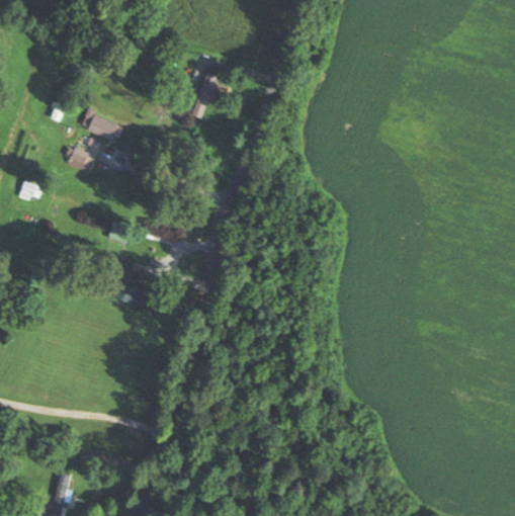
[(206,73),(189,114),(201,119),(219,79),(206,73)]
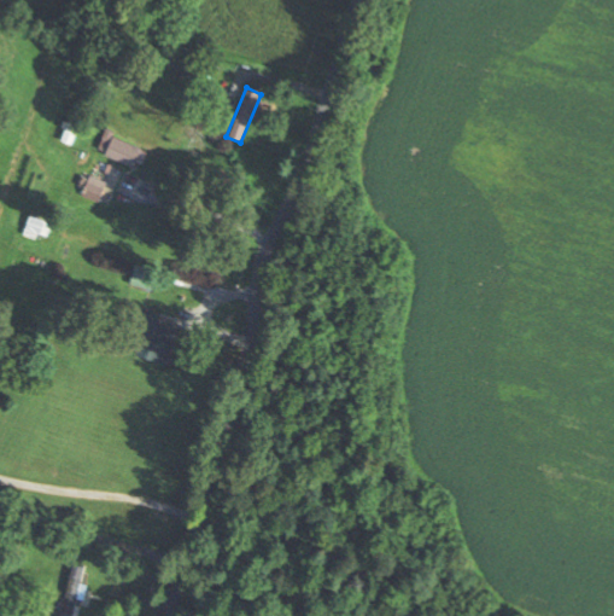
[(58,141),(70,146),(86,109),(74,104),(58,141)]
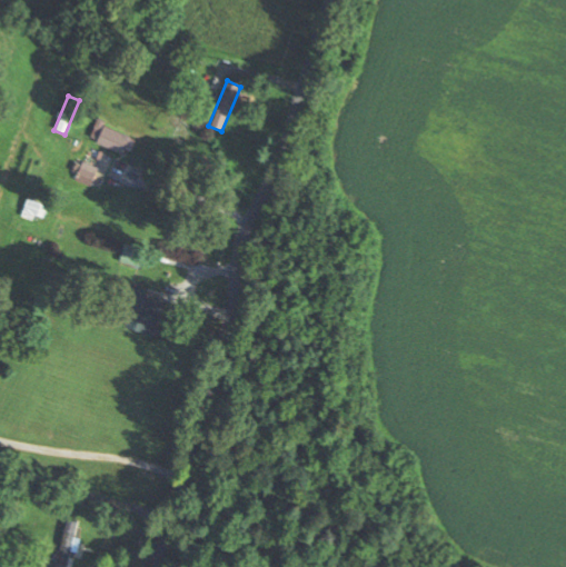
[(90,140),(123,156),(132,139),(99,122),(90,140)]
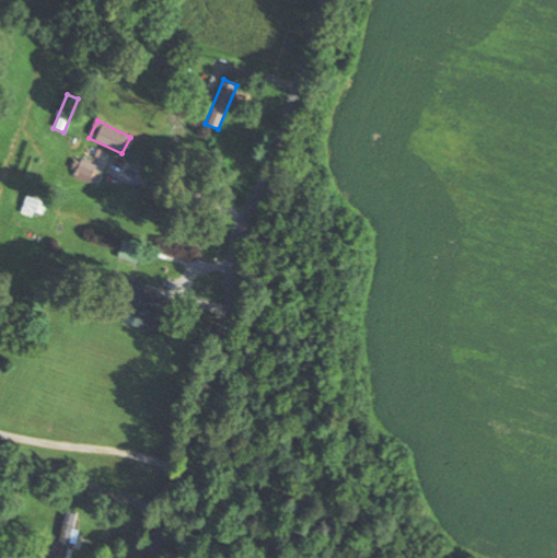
[(96,167),(81,161),(74,176),(89,183),(96,167)]
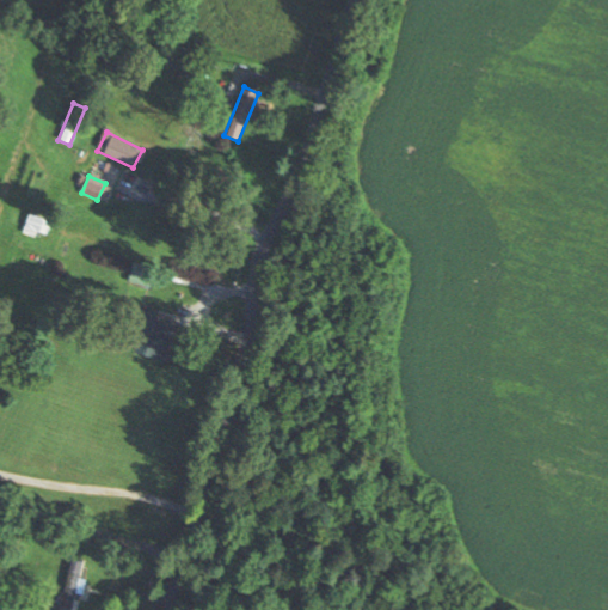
[(43,239),(50,221),(28,213),(20,231),(43,239)]
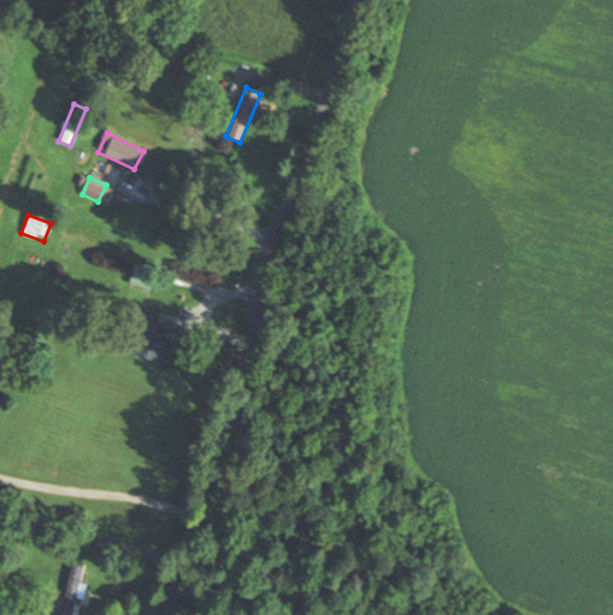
[(178,331),(147,318),(135,353),(166,364),(178,331)]
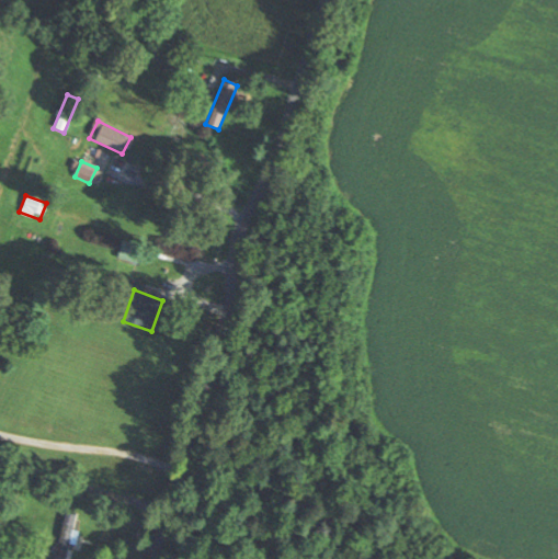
[(70,558),(72,551),(79,552),(81,539),(58,536),(54,558),(70,558)]
